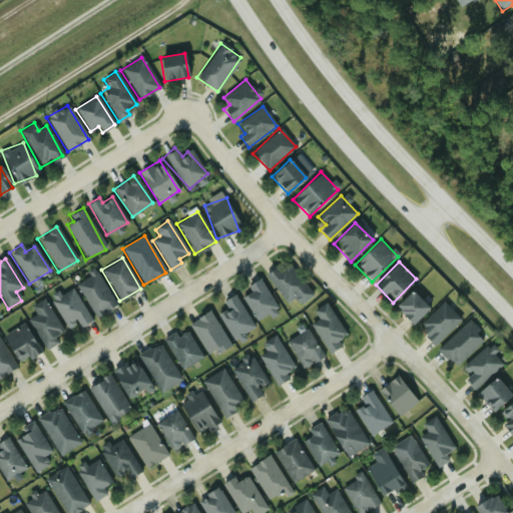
[(300,305),(313,295),(289,265),(278,273),(274,268),(266,276),(288,304),(295,298),(300,305)]
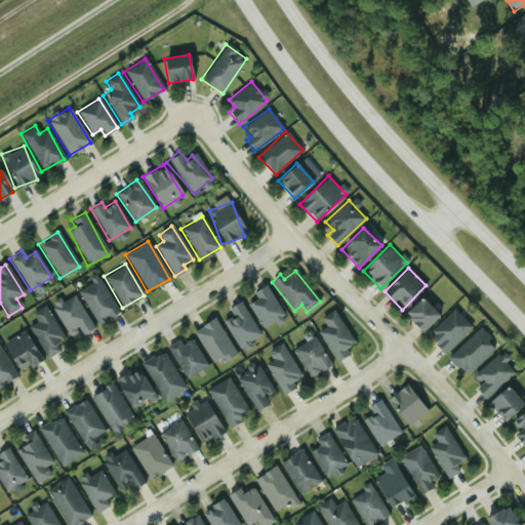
[(97,324),(118,310),(97,279),(76,292),(97,324)]
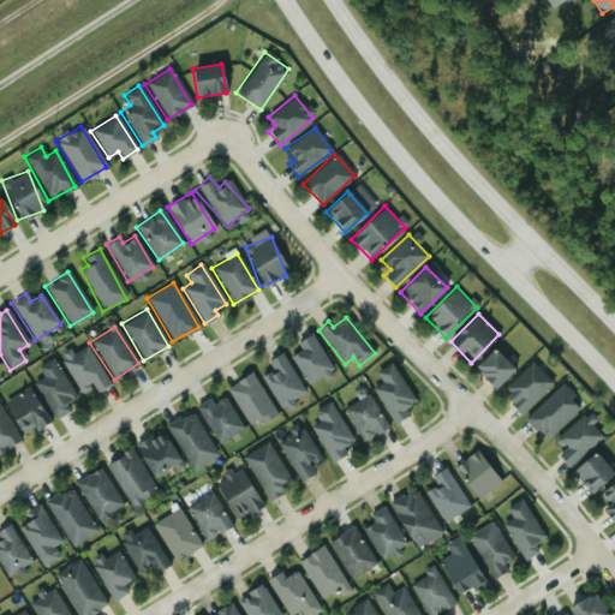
[(290,357),(308,384),(333,369),(310,334),(297,344),(300,351),(290,357)]
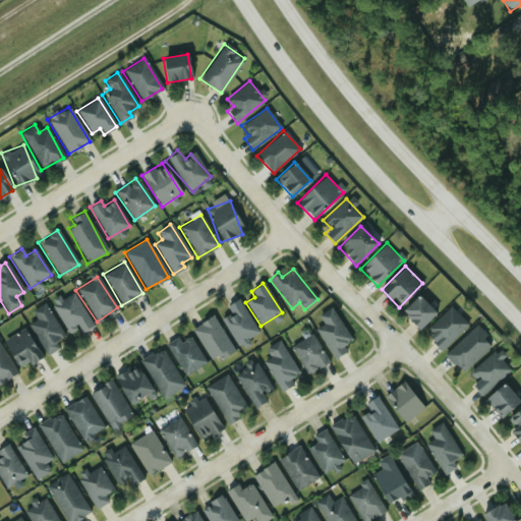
[(75,326),(80,333),(94,325),(70,292),(51,305),(67,331),(75,326)]
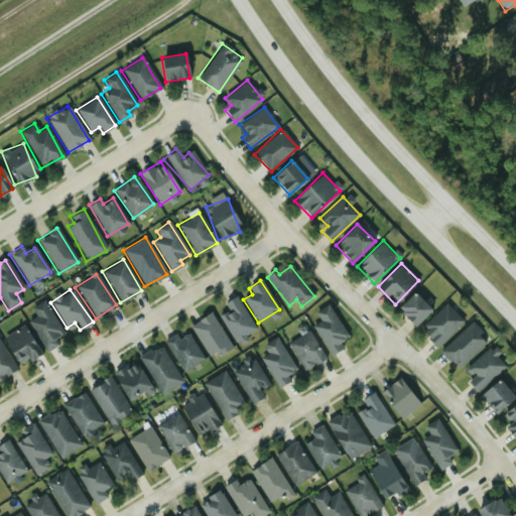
[(415,326),(431,309),(414,292),(398,308),(415,326)]
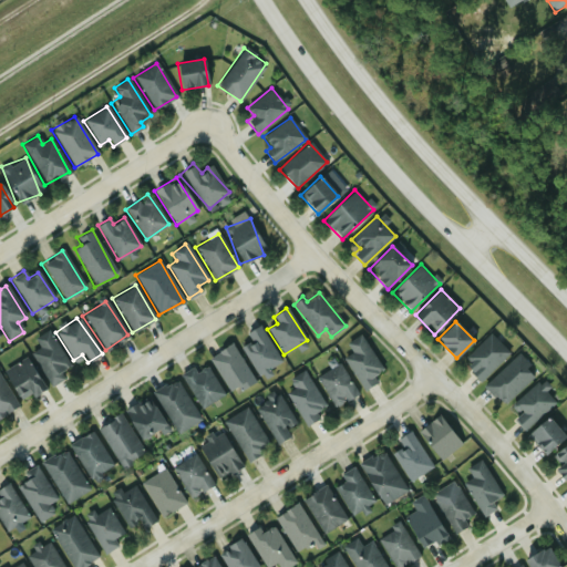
[(240,347),(258,375),(280,362),(258,325),(245,333),(250,340),(240,347)]
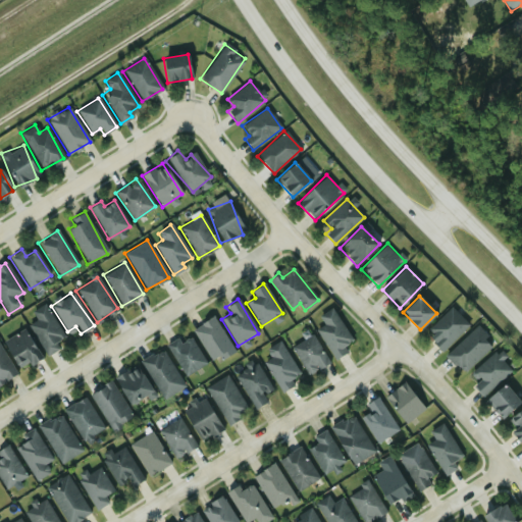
[(28,325),(46,355),(57,349),(54,344),(64,337),(44,304),(32,312),(37,320),(28,325)]
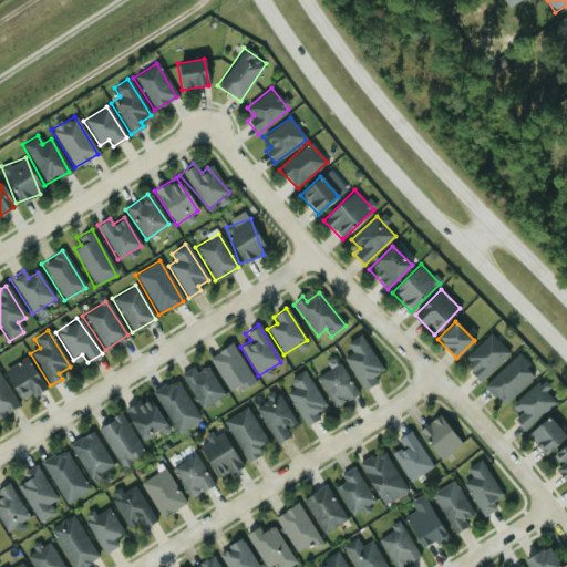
[(481,381),(509,353),(490,333),(461,362),(481,381)]
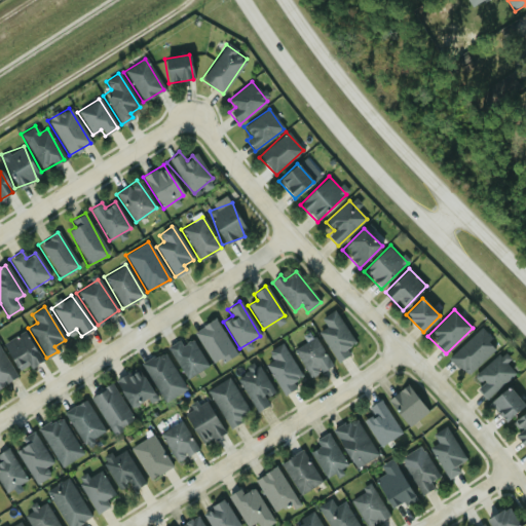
[(348,354),(345,349),(354,344),(334,310),(322,318),(327,328),(318,333),(336,362),(348,354)]
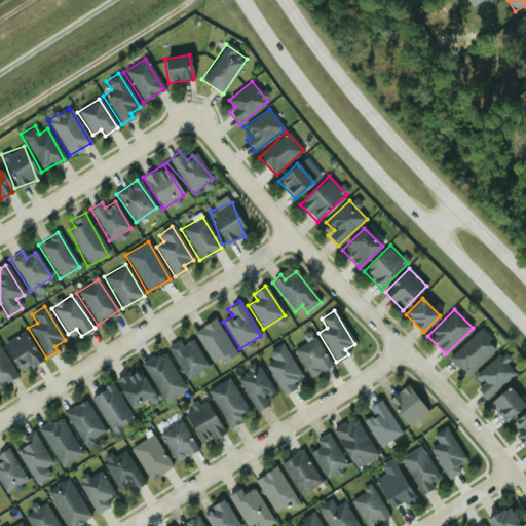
[(234,353),(215,318),(193,331),(214,366),(234,353)]
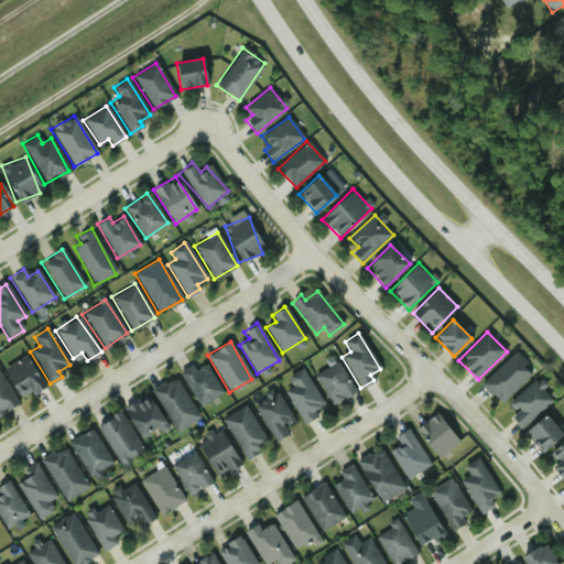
[(533,371),(513,353),(481,384),(501,403),(533,371)]
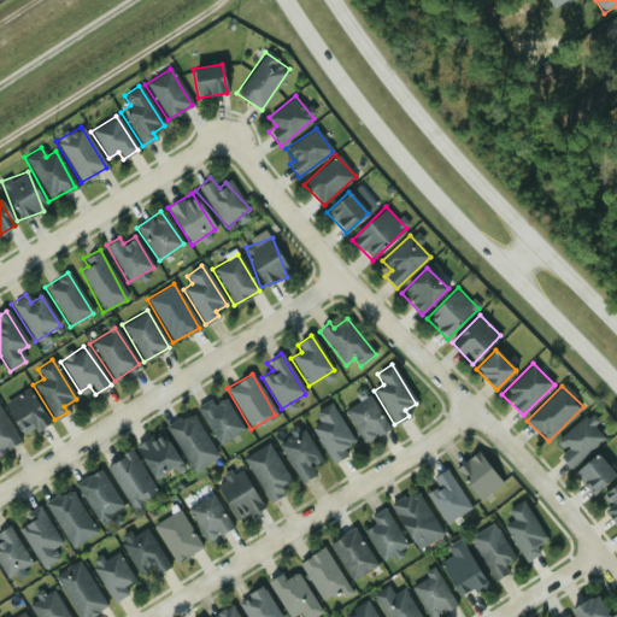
[(48,424),(29,388),(3,403),(22,438),(48,424)]
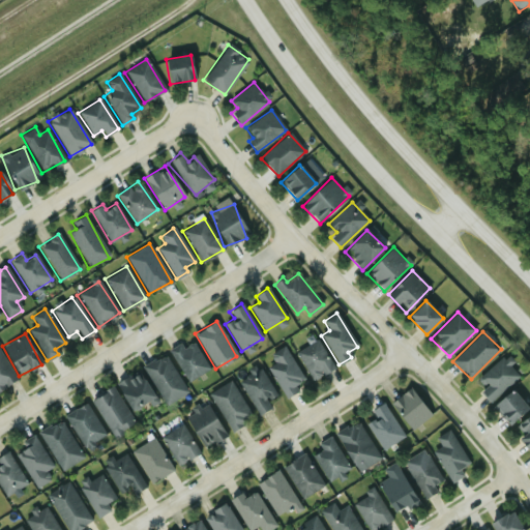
[(312,381),(333,369),(318,340),(295,352),(312,381)]
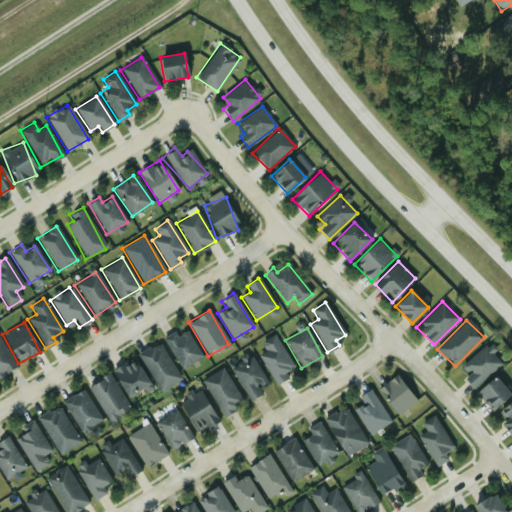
[(177,336),(172,330),(161,340),(184,369),(202,354),(184,331),(177,336)]
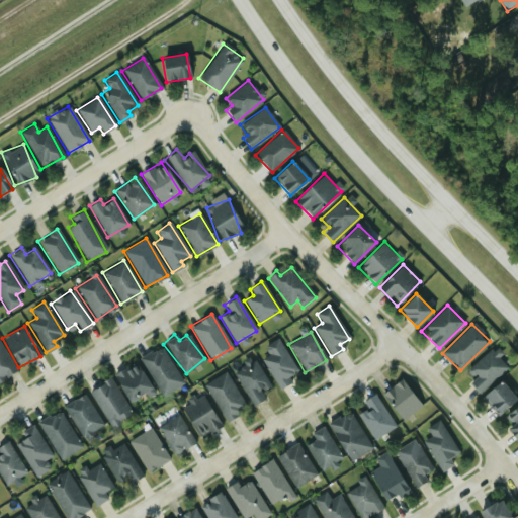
[(277,386),(298,374),(278,339),(265,347),(269,355),(261,359),(277,386)]
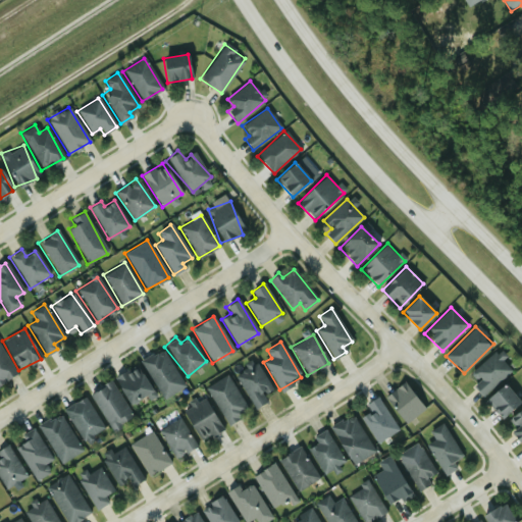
[(0,382),(15,375),(0,347),(0,382)]
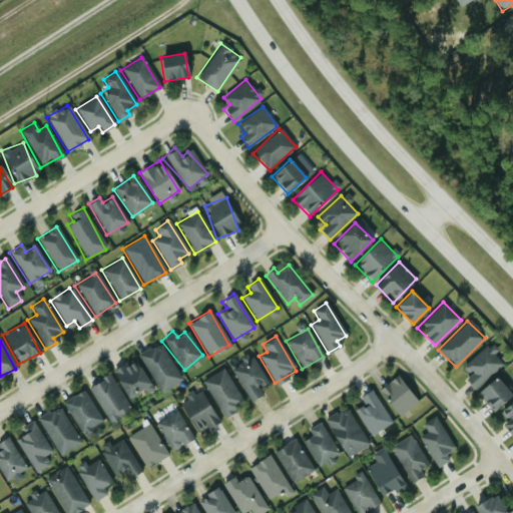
[(157,392),(179,381),(160,343),(139,354),(157,392)]
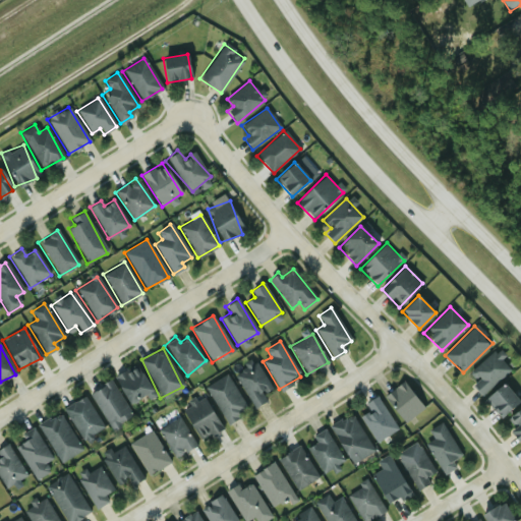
[(482,396),(510,367),(493,350),(471,372),(478,380),(472,386),(482,396)]
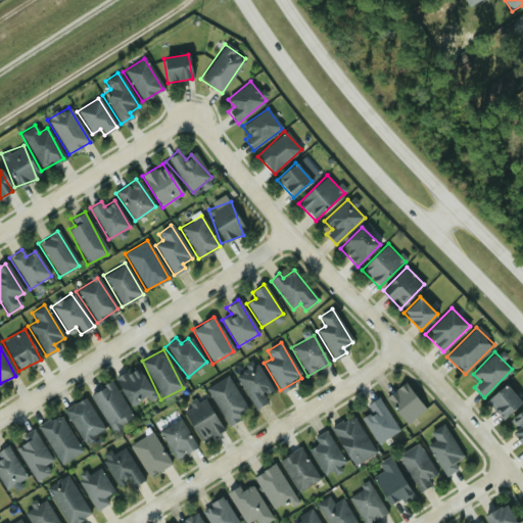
[(267,401),(265,398),(274,391),(253,363),(234,377),(256,409),(267,401)]
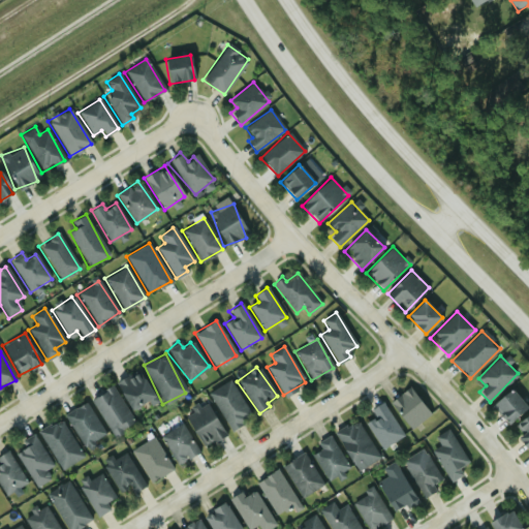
[(155,398),(136,370),(115,383),(133,412),(155,398)]
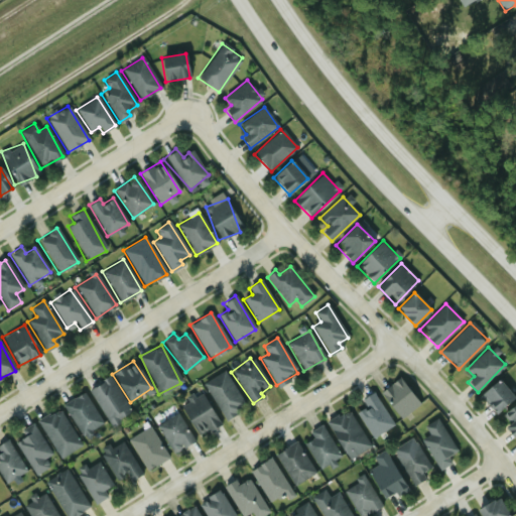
[(224,420),(245,408),(225,371),(204,383),(224,420)]
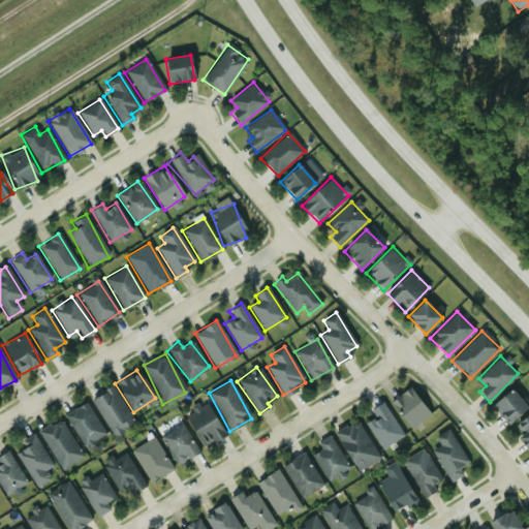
[(114,437),(134,425),(112,386),(91,399),(114,437)]
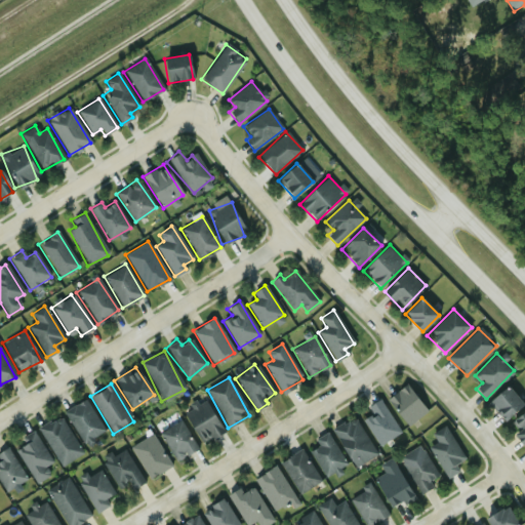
[(426,412),(407,385),(388,398),(406,426),(426,412)]
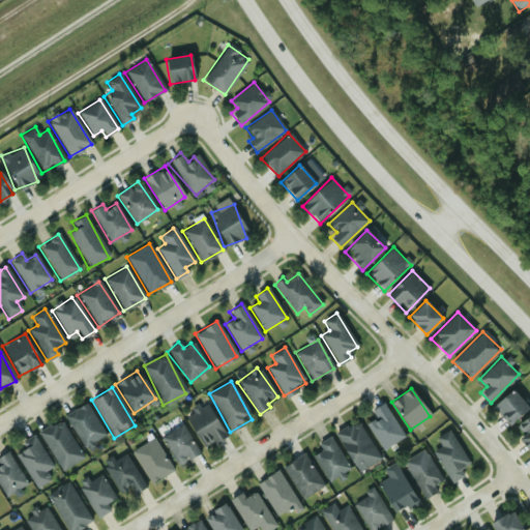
[(510,424),(528,408),(512,390),(494,406),(510,424)]
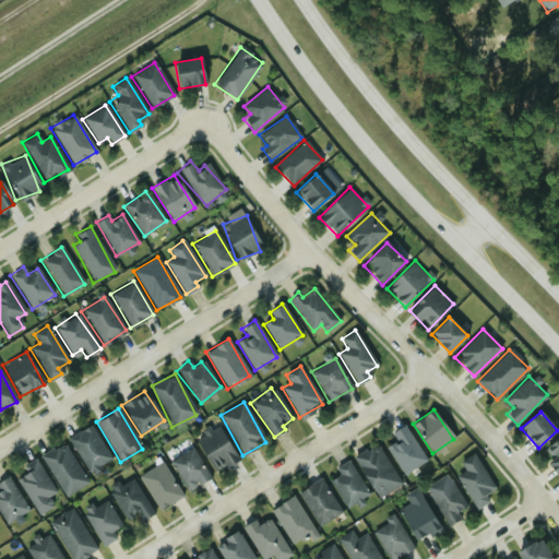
[(88,474),(111,461),(91,425),(68,438),(88,474)]
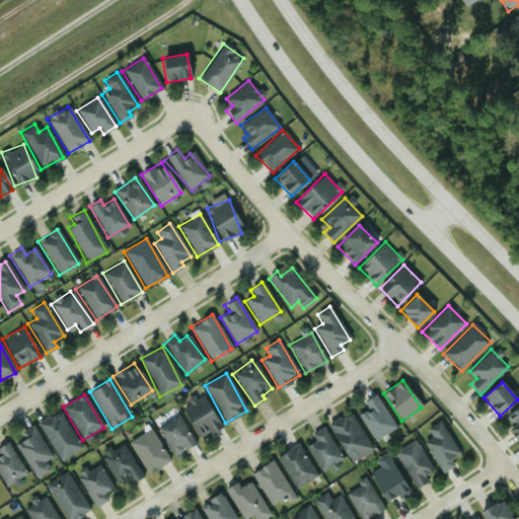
[(395,427),(374,394),(363,401),(369,410),(359,416),(375,440),(395,427)]
